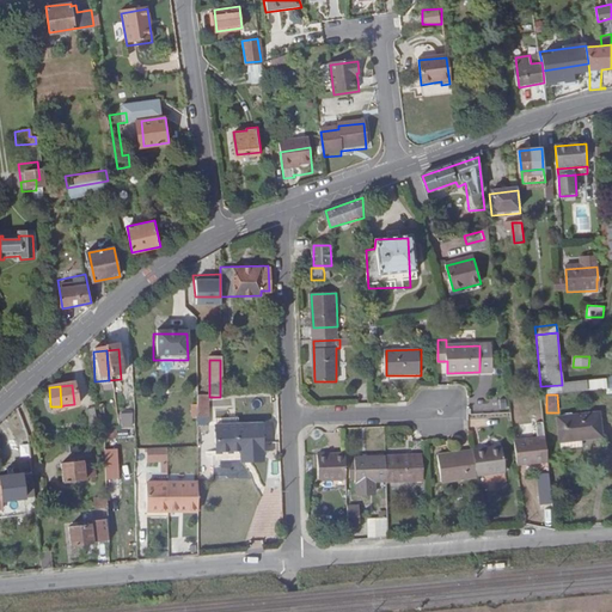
[(199,398),(199,417),(209,417),(209,397),(199,398)]
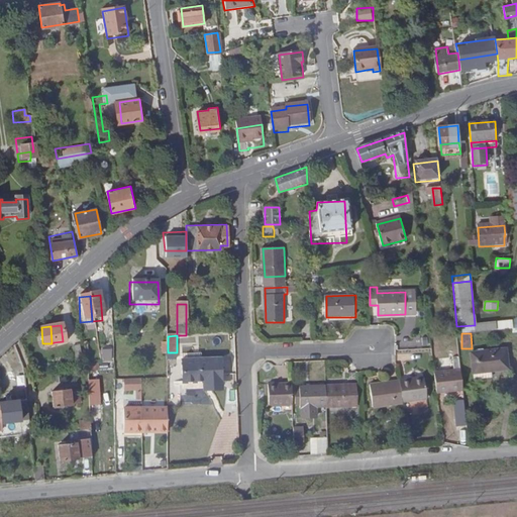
[(68,347),(69,365),(77,364),(76,347),(68,347)]
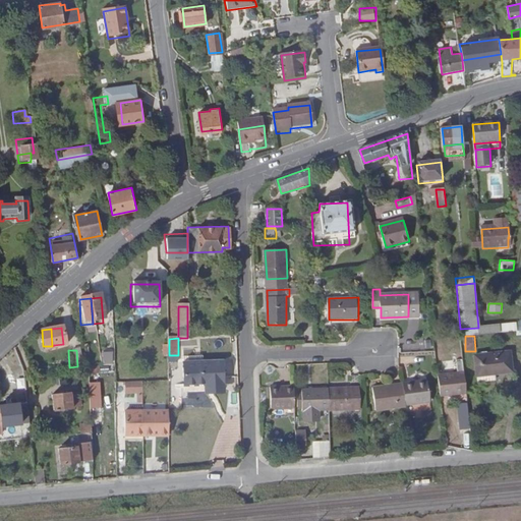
[(495,370),(512,369),(510,350),(475,352),(477,379),(495,378),(495,370)]
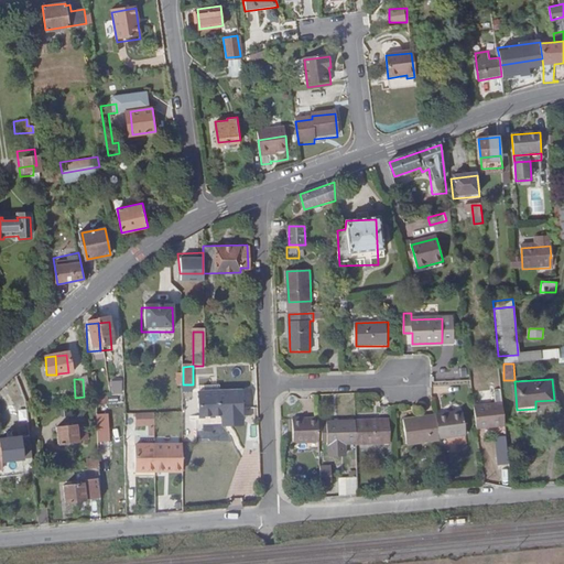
[(220,391),(199,392),(199,414),(229,414),(229,418),(242,416),(241,390),(220,391)]
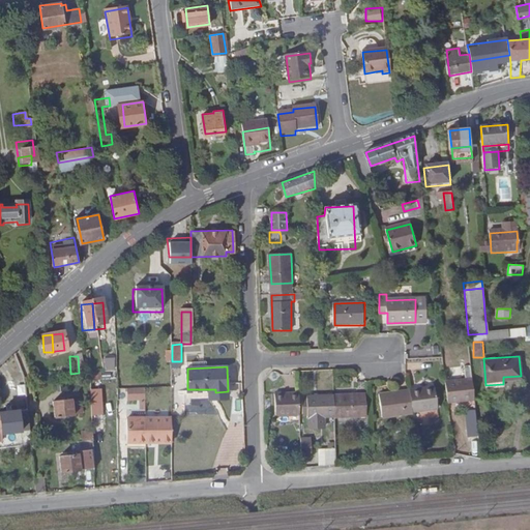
[(87,387),(96,386),(94,372),(85,372),(87,387)]
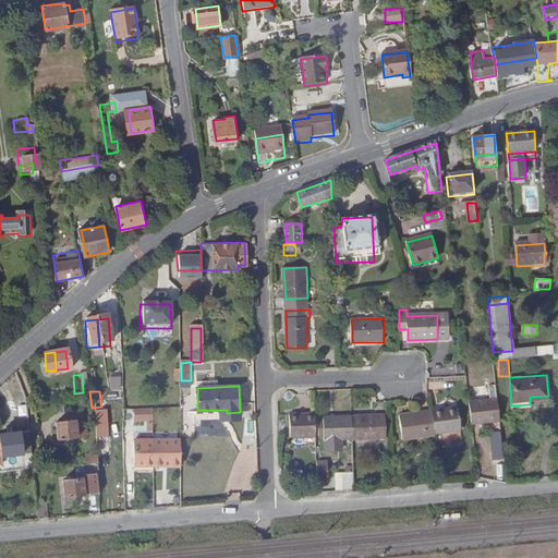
[(97,437),(110,437),(109,409),(96,410),(97,437)]
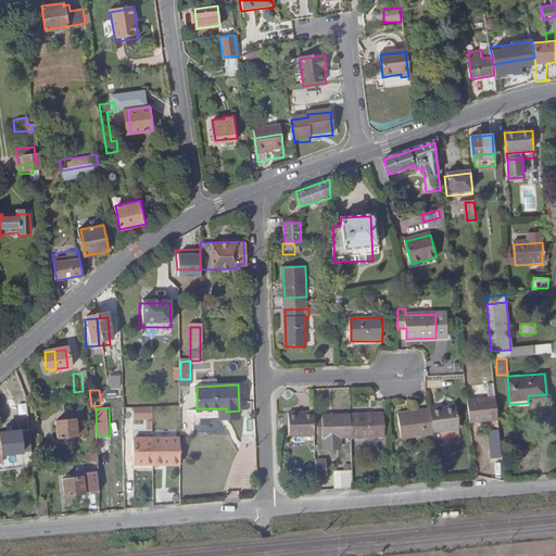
[(470,432),(498,430),(496,407),(467,411),(470,432)]
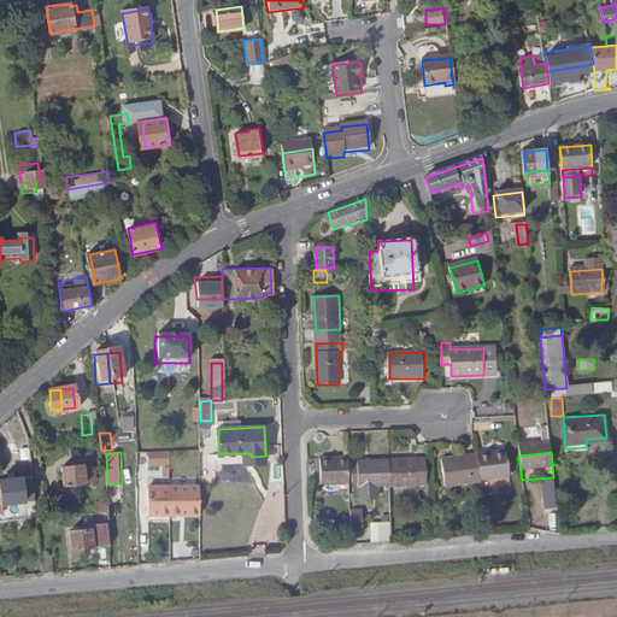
[(166,453),(147,453),(148,466),(168,466),(166,453)]
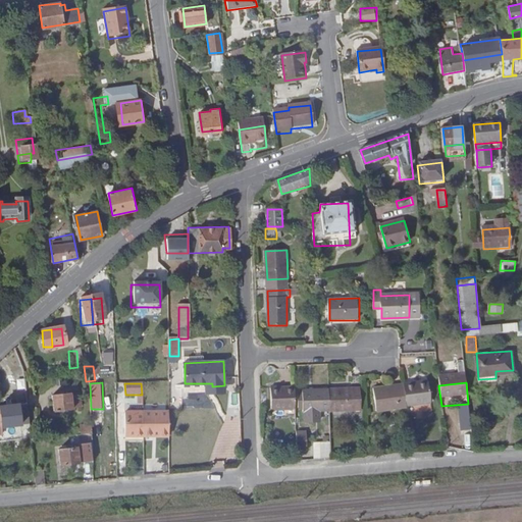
[(328,384),(329,411),(362,410),(360,383),(328,384)]
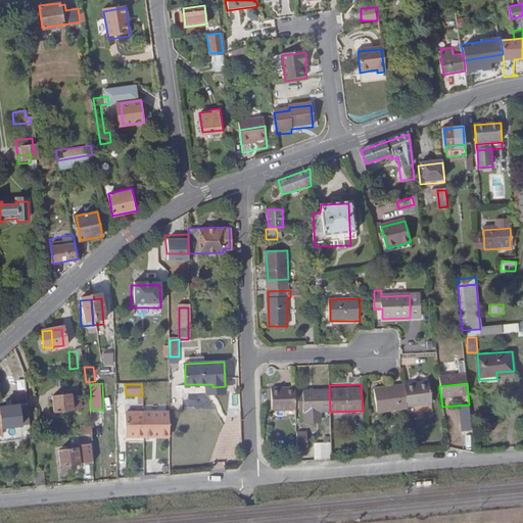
[(303,412),(330,412),(329,385),(302,386),(303,412)]
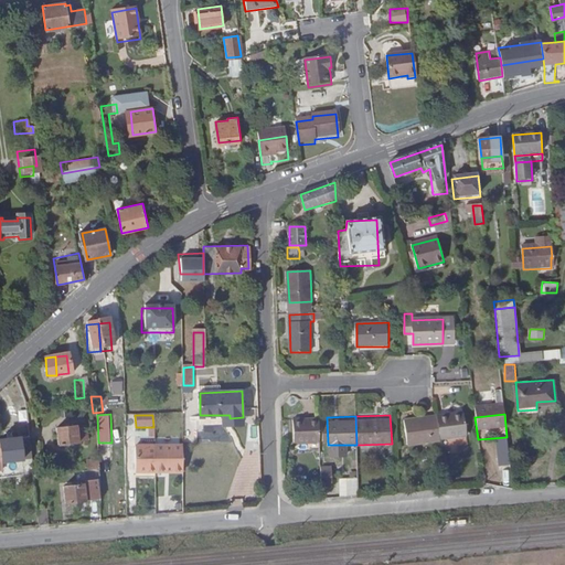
[(464,416),(437,417),(440,439),(465,439),(464,416)]
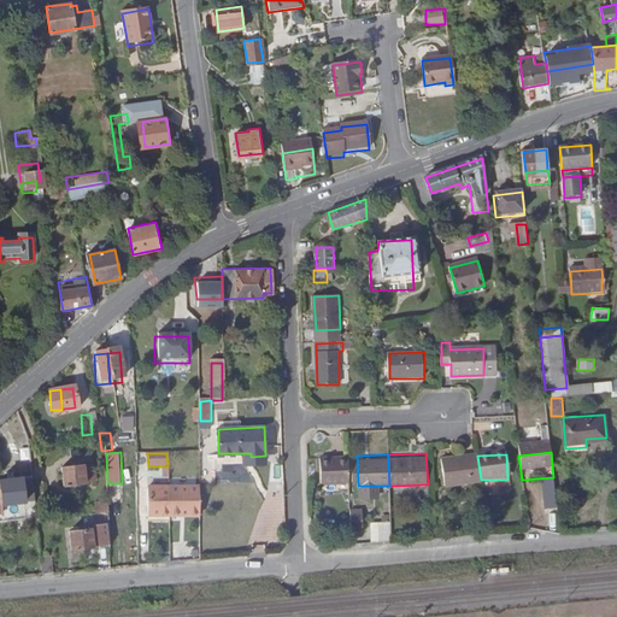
[(350,482),(348,456),(321,457),(321,483),(350,482)]
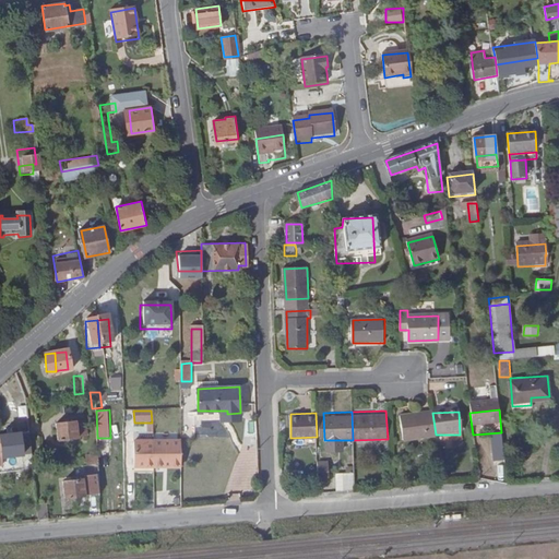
[(400,439),(436,438),(436,435),(432,413),(399,413),(400,439)]
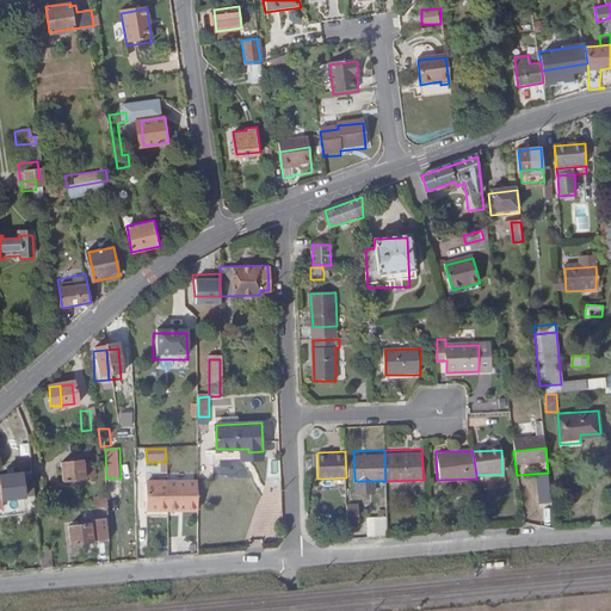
[(60,479),(75,477),(74,461),(59,462),(60,479)]
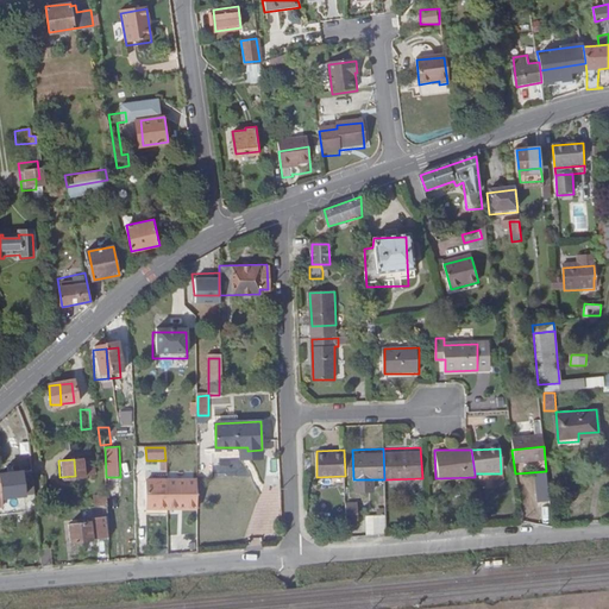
[(24,495),(35,494),(32,471),(22,472),(24,495)]
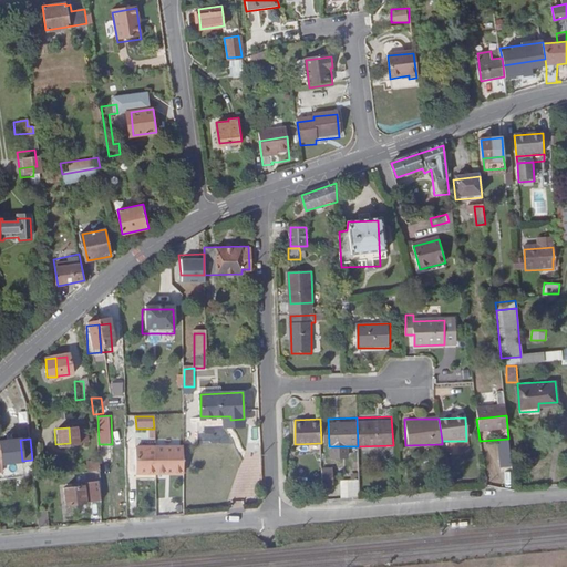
[(0,441),(0,463),(22,461),(20,440),(0,441)]
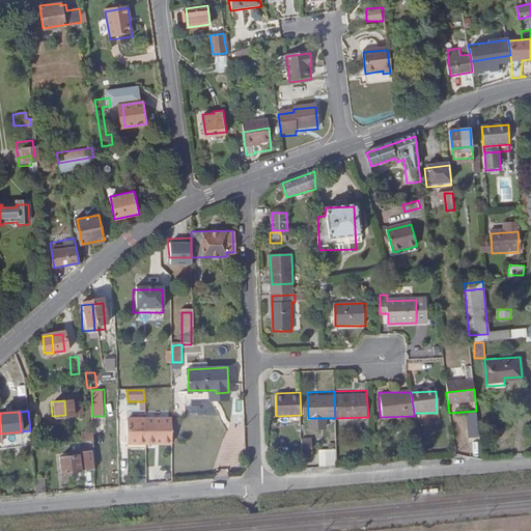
[(128,444),(172,444),(172,421),(128,421),(128,444)]
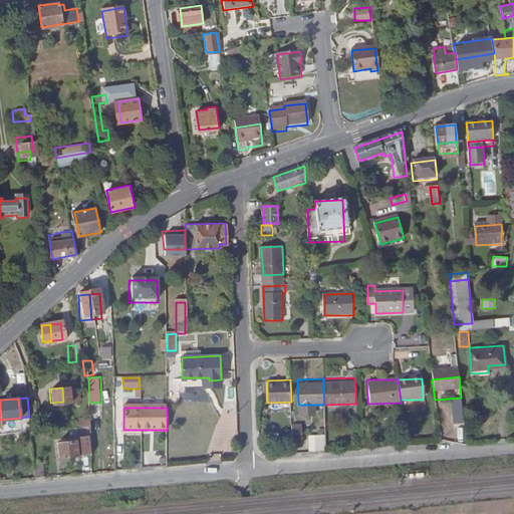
[(397,435),(405,434),(403,416),(394,417),(397,435)]
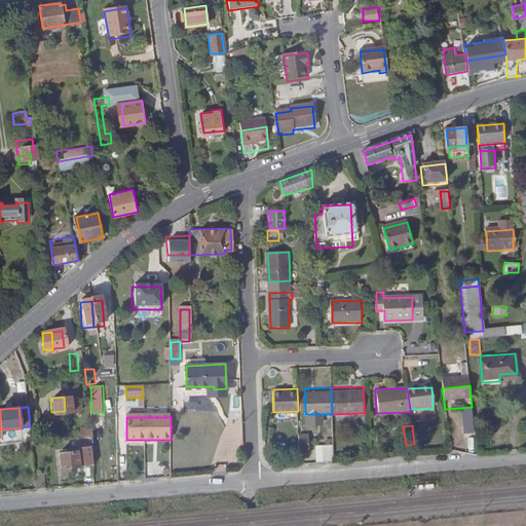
[(80,429),(80,438),(90,436),(89,428),(80,429)]
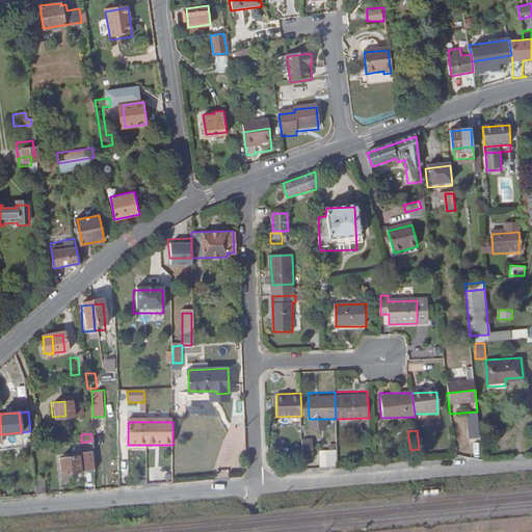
[(302,439),(302,456),(312,456),(311,439),(302,439)]
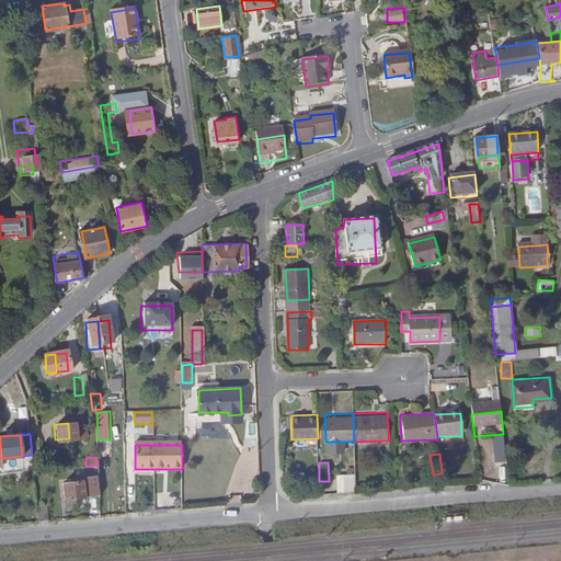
[(89,499),(99,499),(96,465),(86,467),(89,499)]
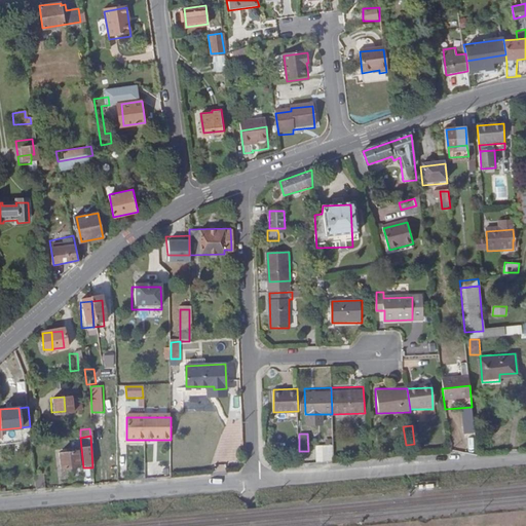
[(407,454),(415,453),(414,444),(406,445),(407,454)]
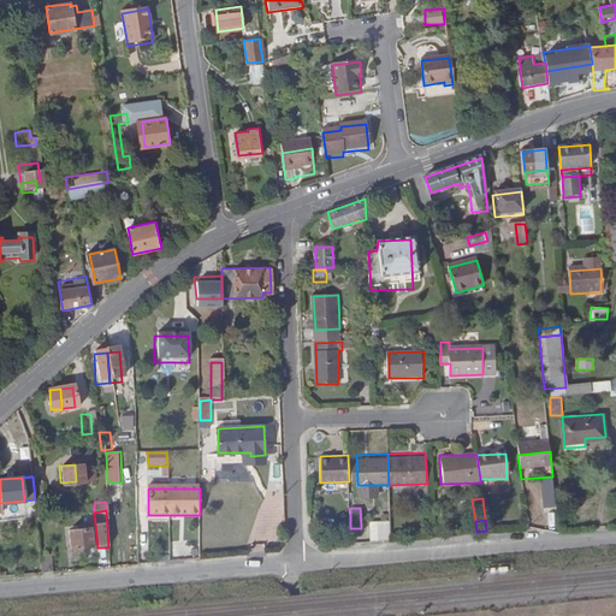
[(371,540),(391,540),(391,521),(371,521),(371,540)]
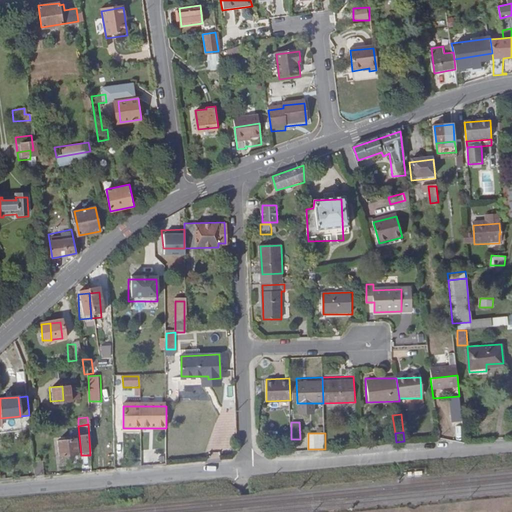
[(57,456),(69,455),(68,440),(56,441),(57,456)]
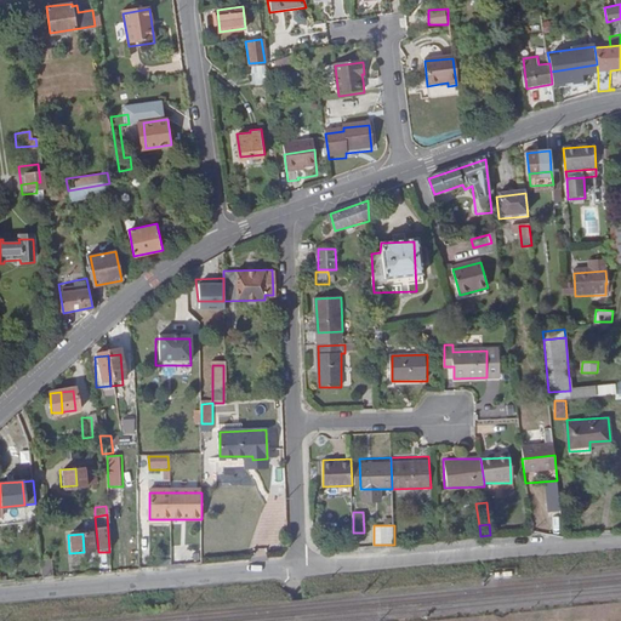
[(43,579),(53,579),(52,562),(41,563),(43,579)]
